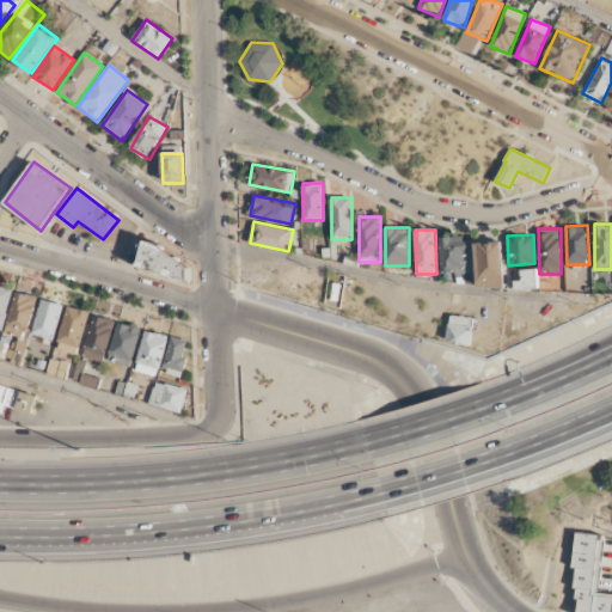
[(440,273),(469,273),(469,236),(440,236),(440,273)]
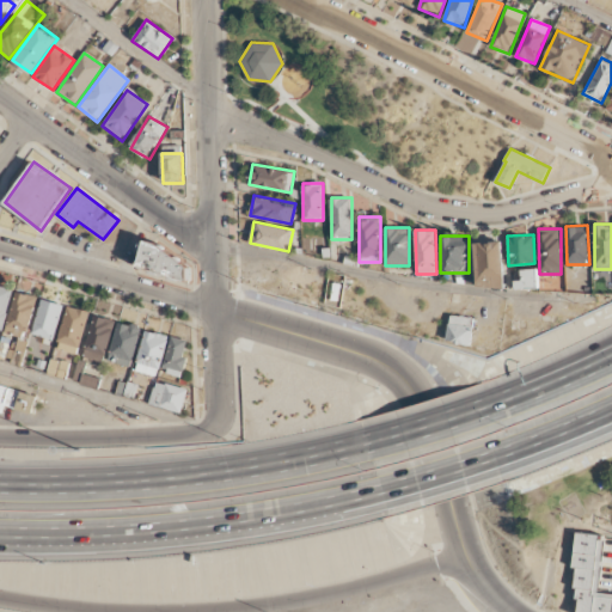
[(147,239),(158,243),(189,267),(189,280),(140,265),(147,239)]
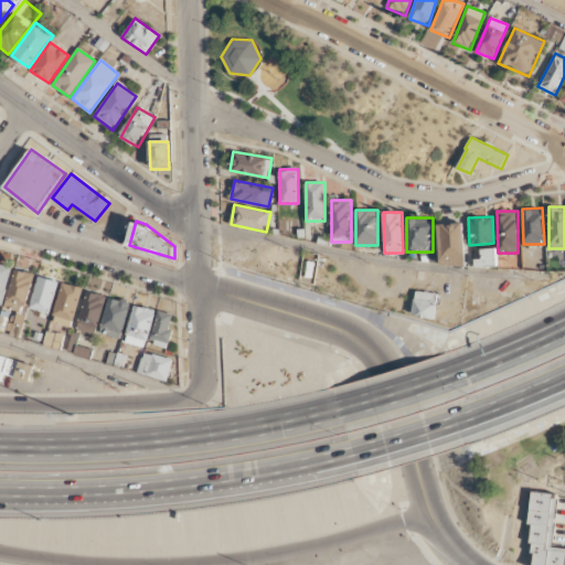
[(439,222),(439,265),(465,265),(464,222),(439,222)]
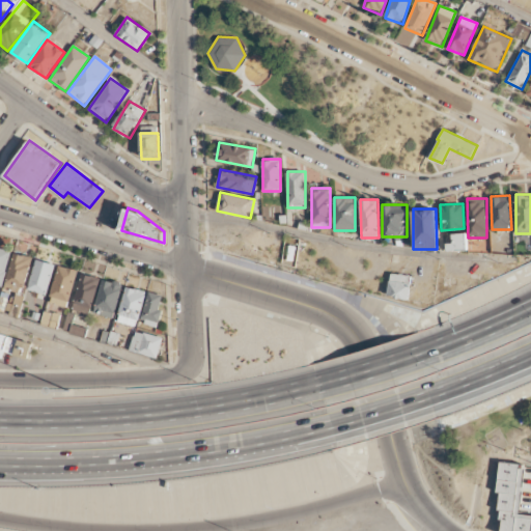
[(449,249),(466,249),(466,233),(449,233),(449,249)]
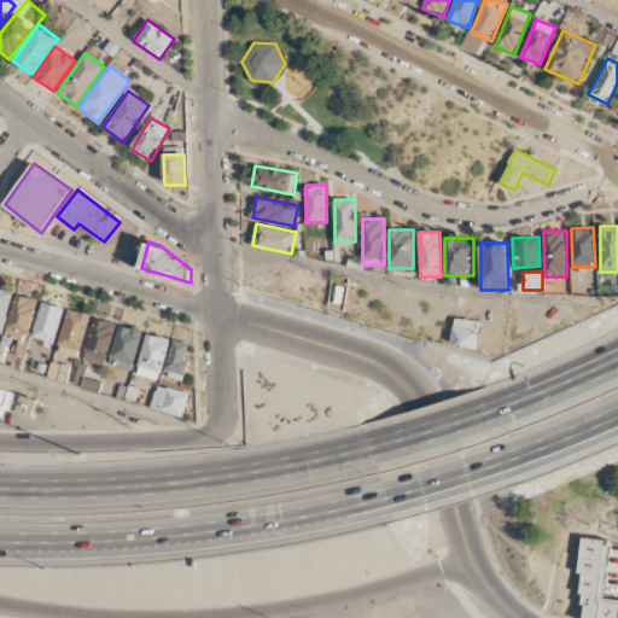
[(0,332),(4,333),(12,289),(0,286),(0,332)]
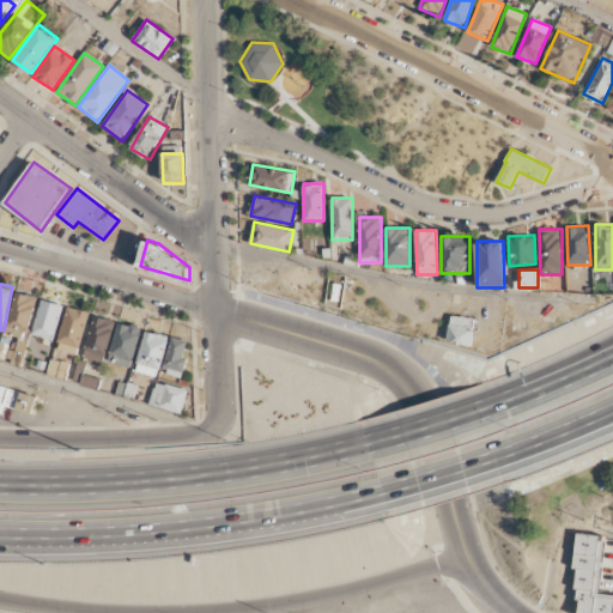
[(37,296),(16,291),(6,333),(28,338),(37,296)]
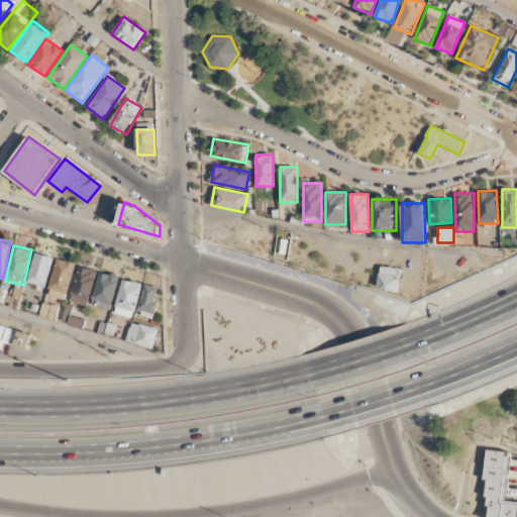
[(54,256),(35,251),(27,283),(44,288),(54,256)]
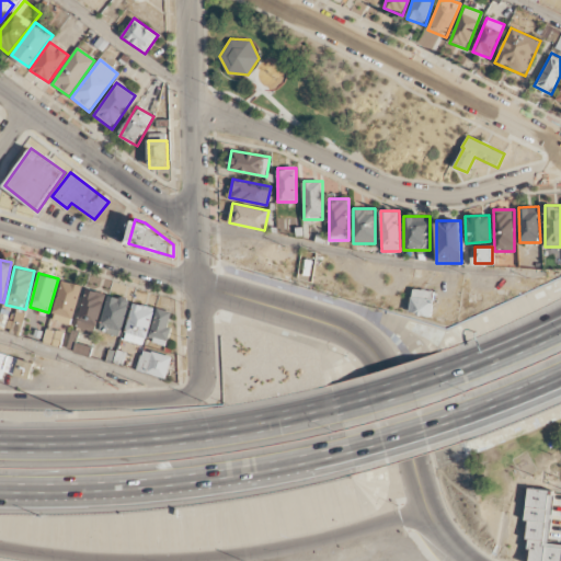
[(82,285),(63,279),(52,320),(70,325),(82,285)]
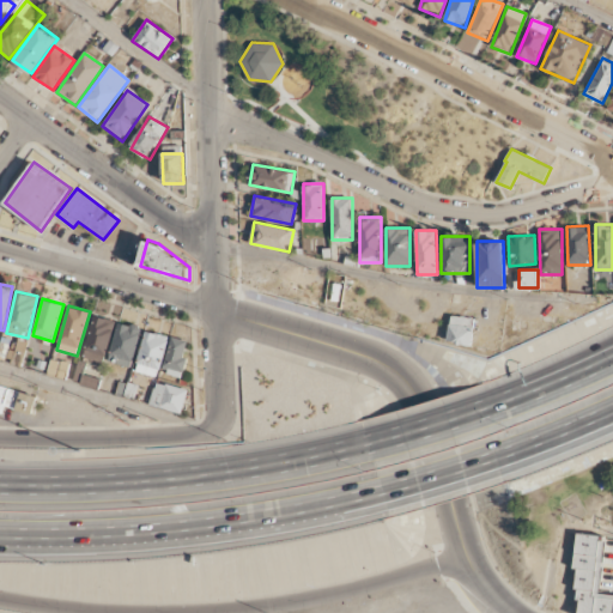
[(116,321),(96,314),(82,356),(102,362),(116,321)]
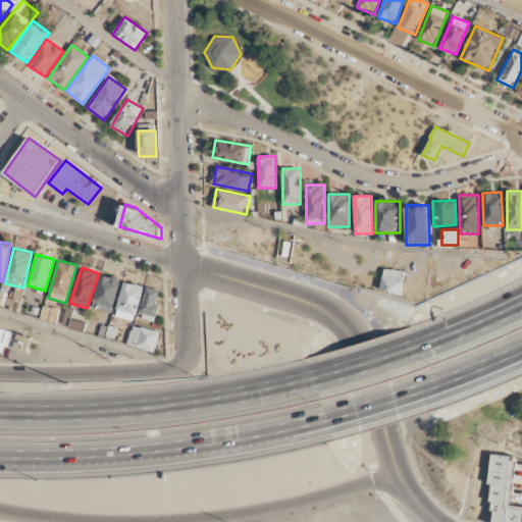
[(405,271),(385,267),(380,290),(400,294),(405,271)]
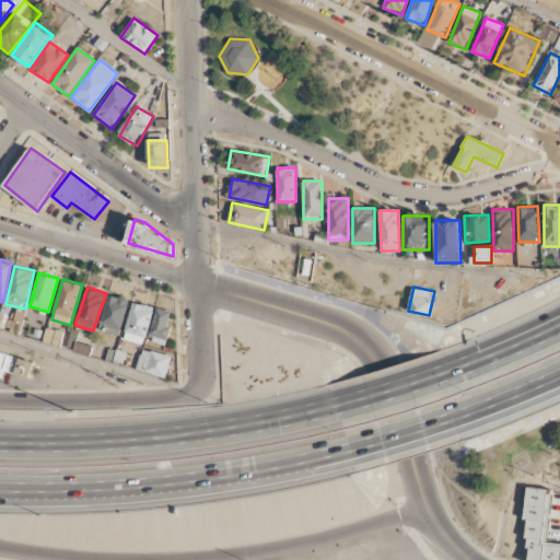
[(119,336),(130,299),(109,292),(98,329),(119,336)]
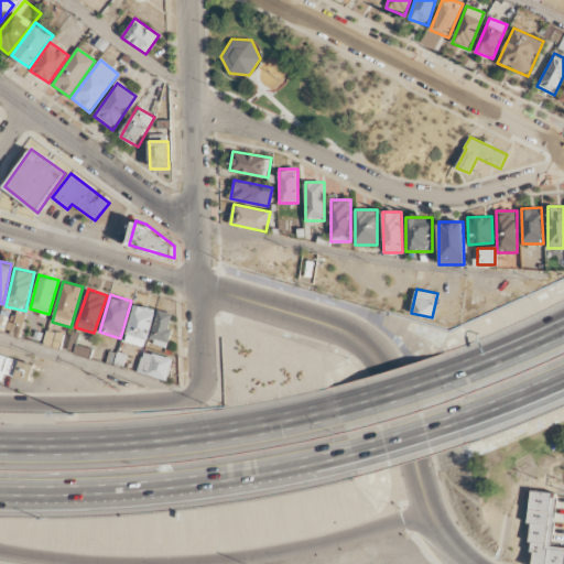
[(155,308),(134,303),(123,340),(145,347),(155,308)]
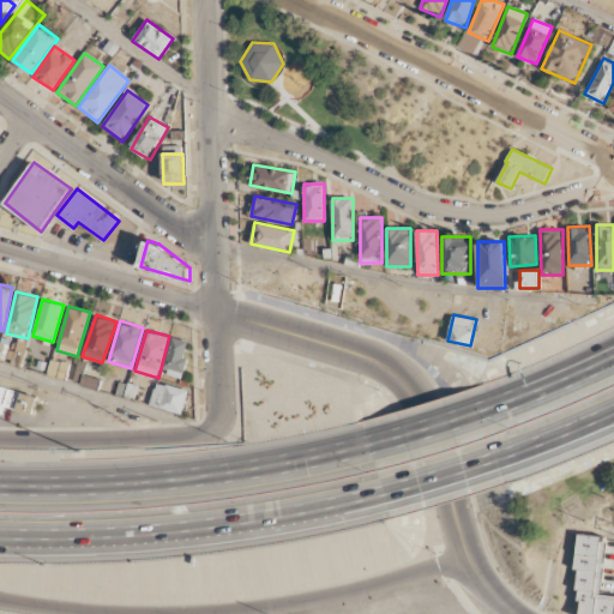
[(164,374),(182,377),(188,342),(169,338),(164,374)]
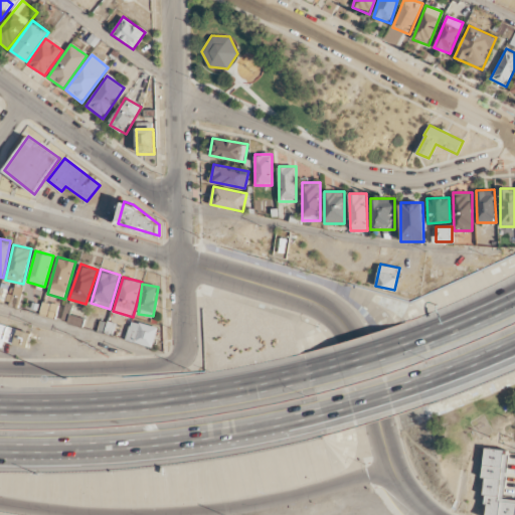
[(98,330),(113,335),(116,324),(102,319),(98,330)]
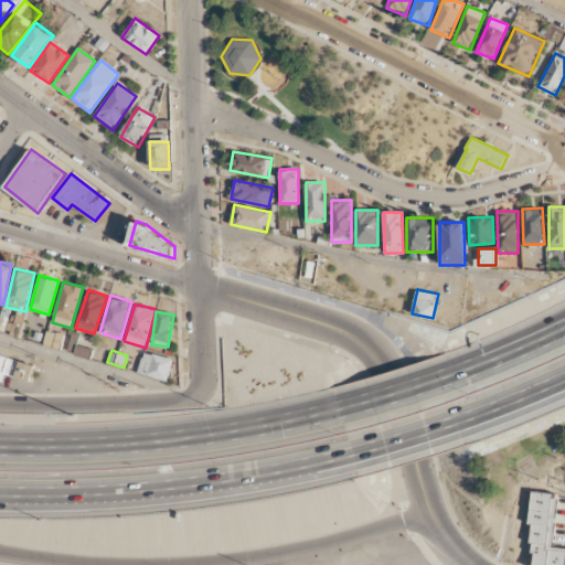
[(173,359),(144,351),(138,373),(168,381),(173,359)]
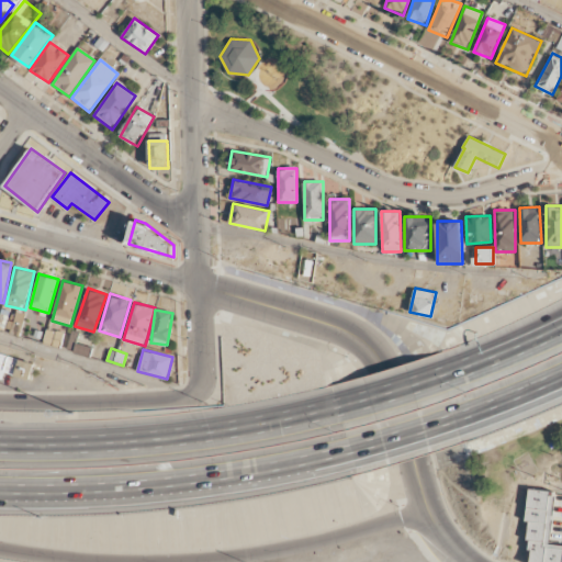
[(0,373),(29,383),(34,363),(0,351),(0,373)]
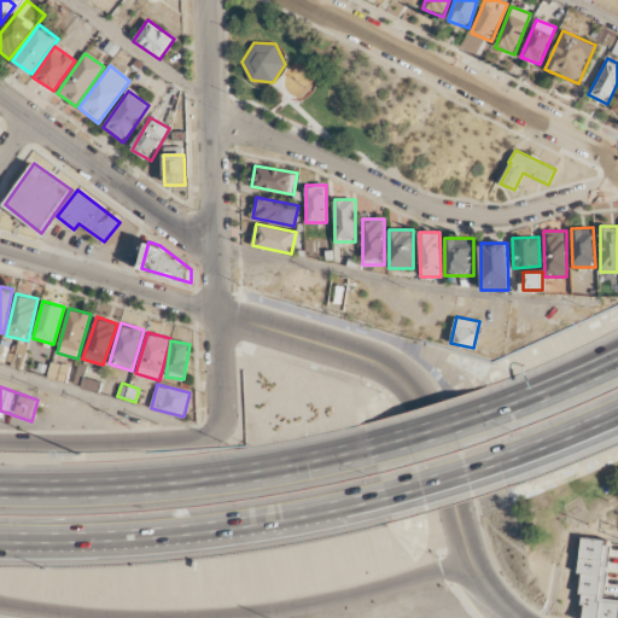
[(610,542),(583,538),(575,617),(617,617),(617,601),(604,600),(610,542)]
